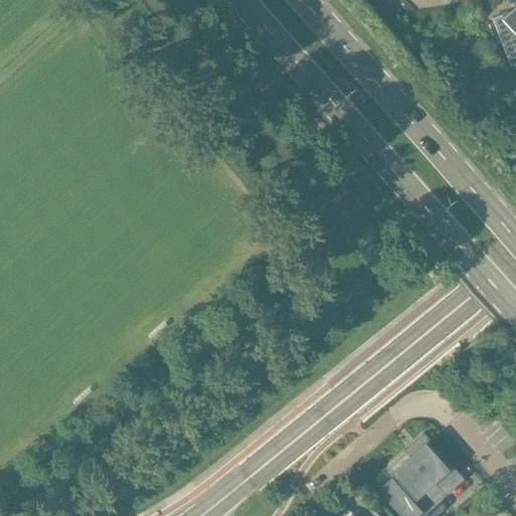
[(515,2),(513,4),(514,8),(491,17),(509,65),(515,61),(515,2)]
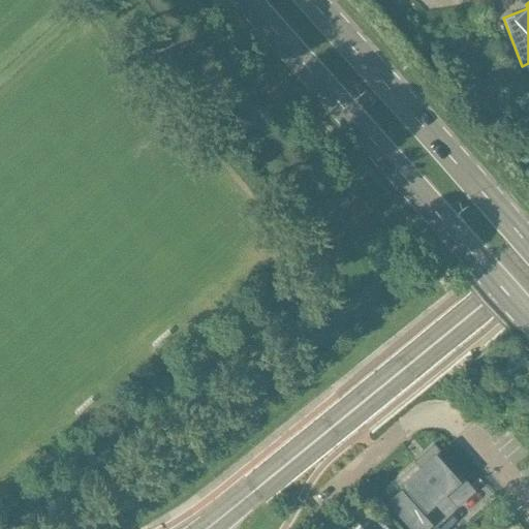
[(468,490),(455,474),(452,477),(433,457),(405,481),(424,503),(444,486),(457,500),(468,490)]
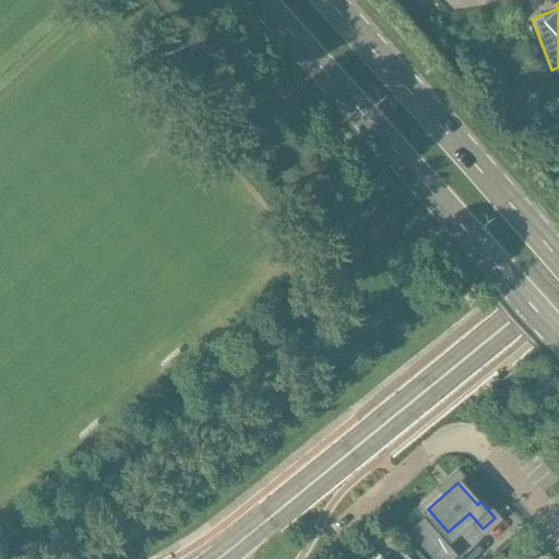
[(441,540),(423,519),(409,531),(428,551),(441,540)]
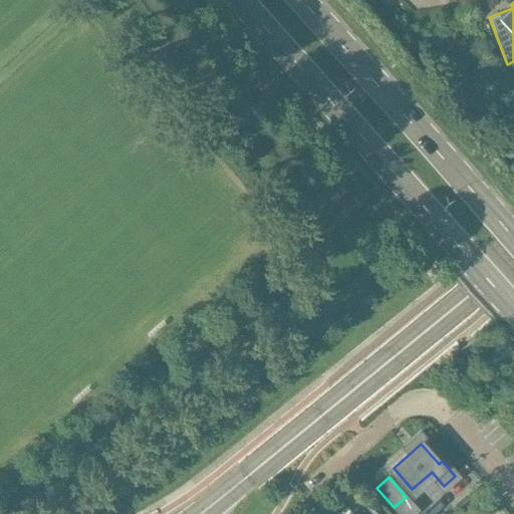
[(436,506),(435,512),(436,513),(445,513),(453,507),(445,498),(436,506)]
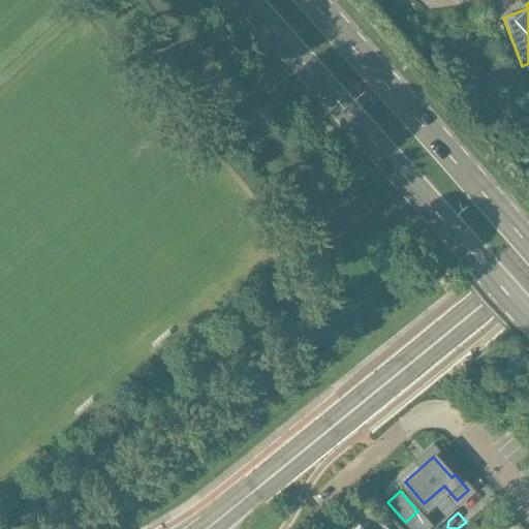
[(387,528),(376,515),(362,527),(359,523),(350,528),(387,528)]
